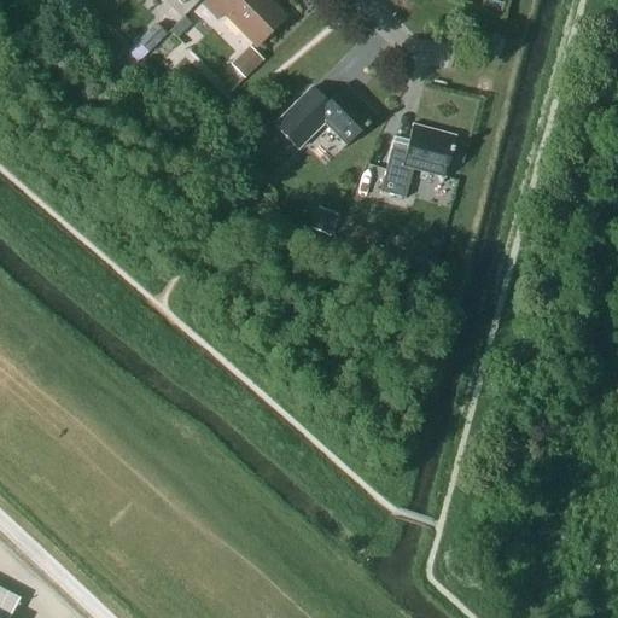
[(223,15),(256,47),(285,18),(266,0),(207,0),(202,5),(217,21),(223,15)]
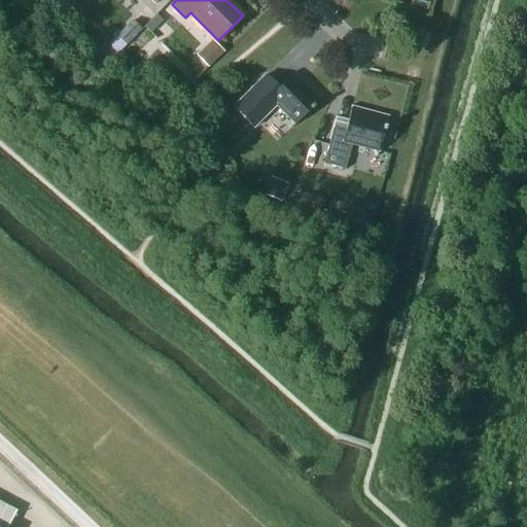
[(426,11),(429,0),(411,0),(410,6),(426,11)]
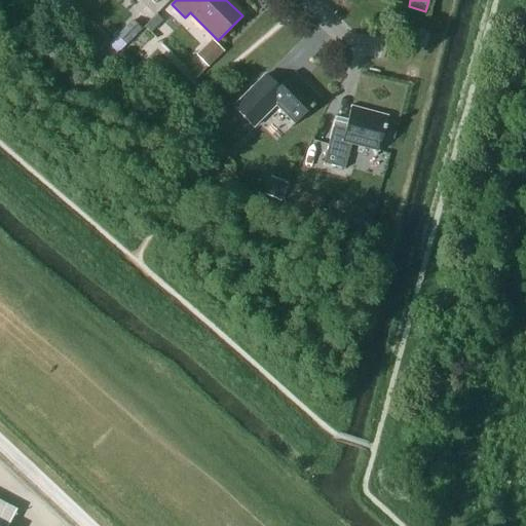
[(150,26),(163,36),(176,20),(162,9),(150,26)]
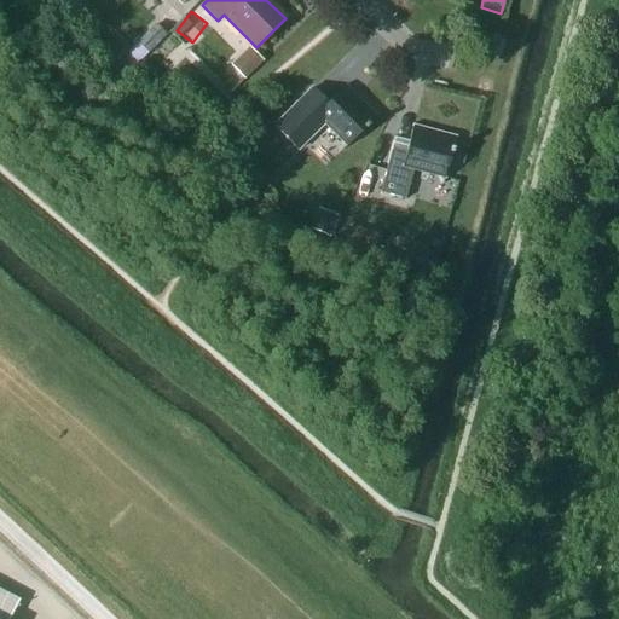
[(136,65),(149,52),(166,34),(155,23),(125,55),(136,65)]
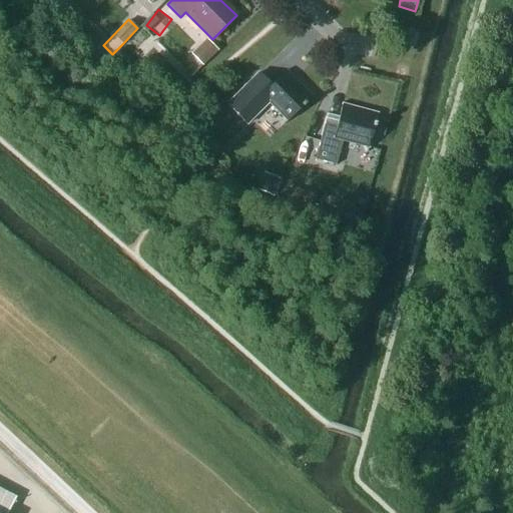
[(203,67),(219,51),(207,39),(191,54),(203,67)]
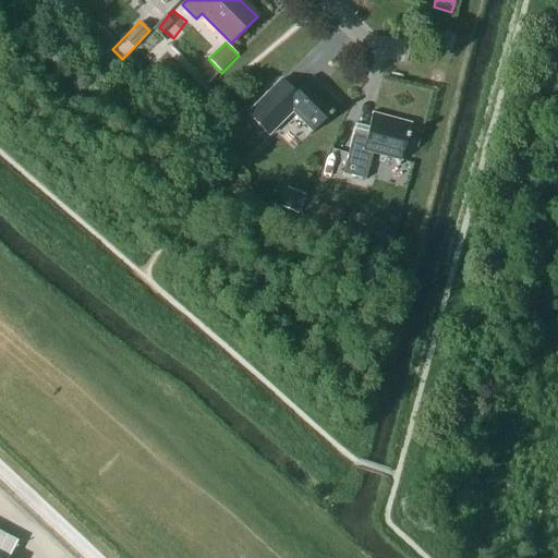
[(243,126),(261,143),(292,111),(313,132),(341,104),(313,75),(295,94),(286,84),(243,126)]
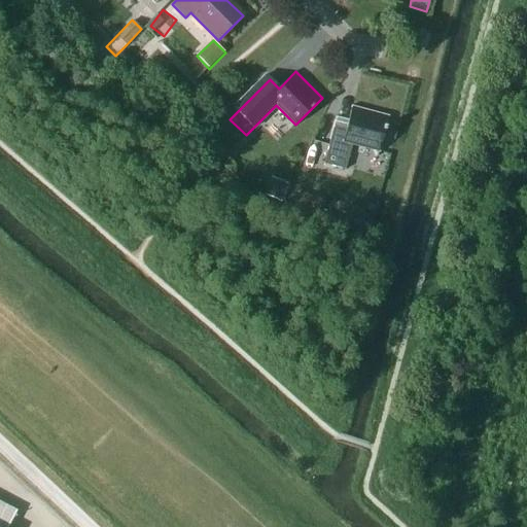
[(378,151),(381,141),(388,114),(352,105),(346,129),(335,126),(324,164),(345,170),(352,144),(378,151)]
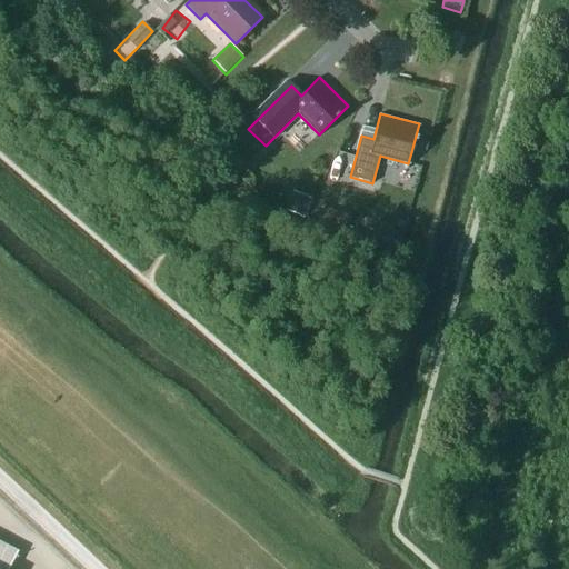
[(0,568),(6,568),(16,550),(0,541),(0,568)]
